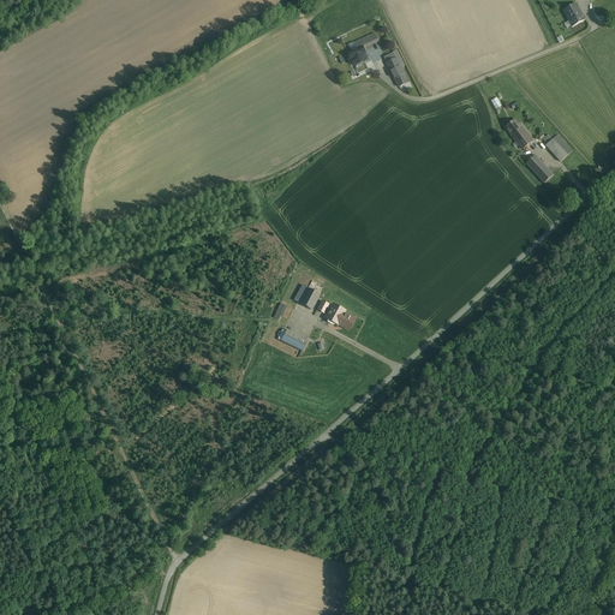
[(577,5),(563,12),(572,27),(585,19),(577,5)]
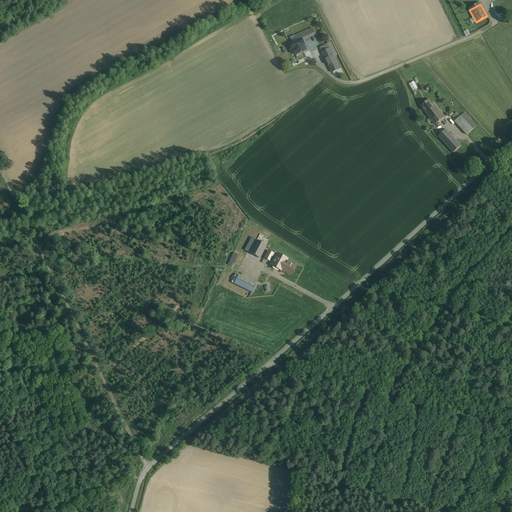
[(289,44),(294,55),(306,50),(301,39),(289,44)]
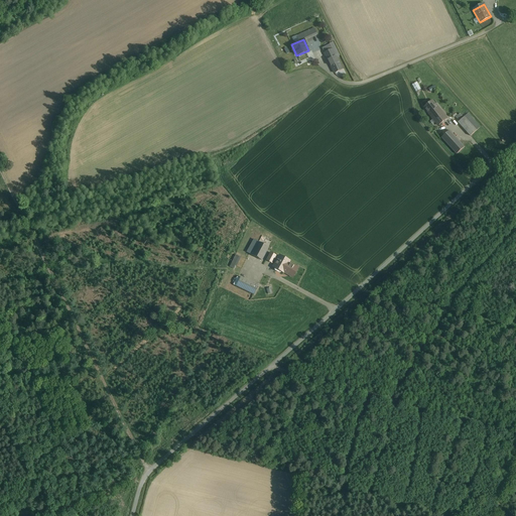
[(331,44),(323,48),(334,73),(343,69),(331,44)]
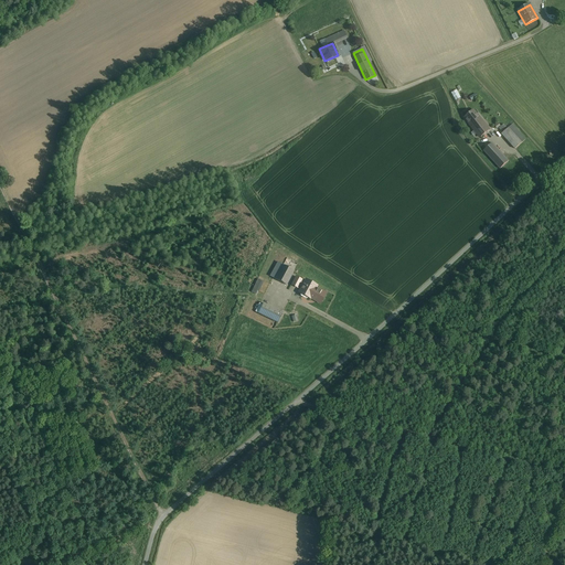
[(452,93),(456,100),(462,98),(458,89),(452,93)]
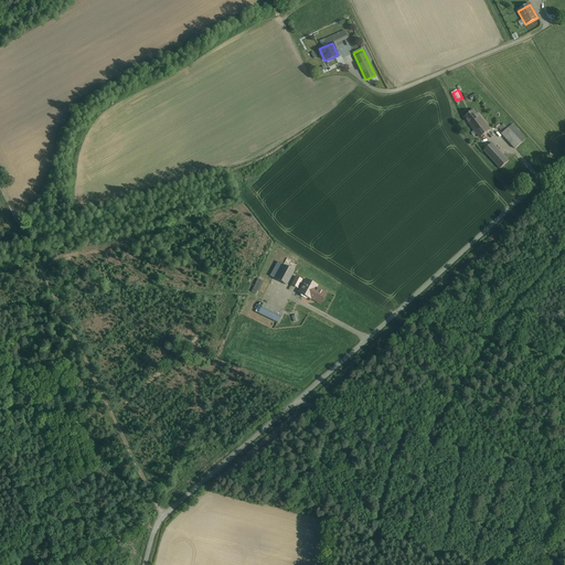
[(475,110),(464,118),(479,138),(489,129),(475,110)]
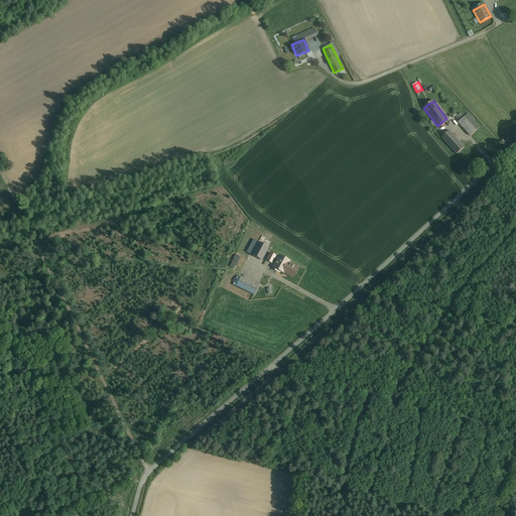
[(468,114),(458,123),(470,136),(480,127),(468,114)]
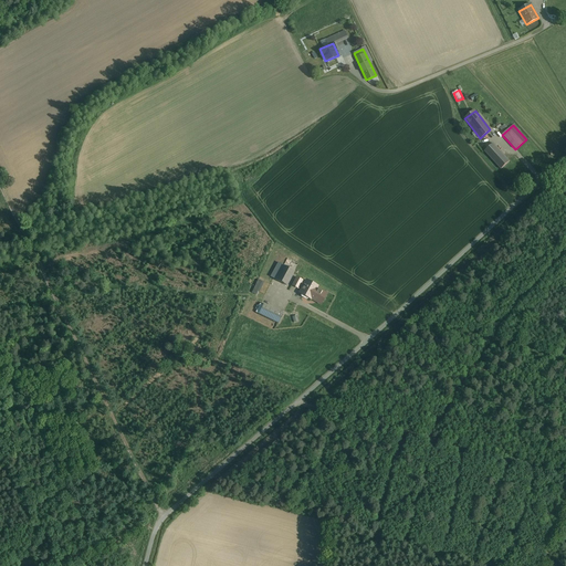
[(493,145),(485,152),(500,168),(507,161),(493,145)]
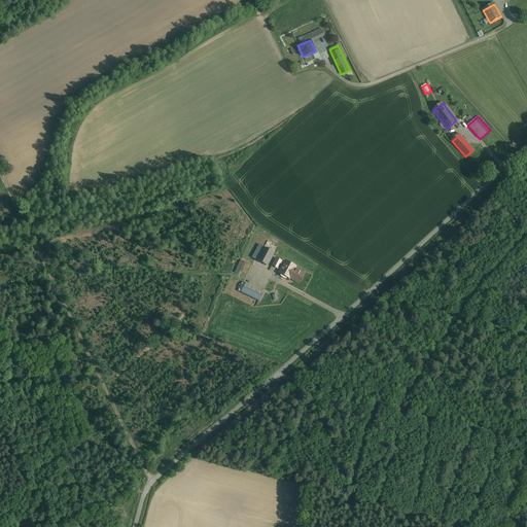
[(252,258),(254,259),(267,267),(274,253),(265,247),(259,245),(252,258)]
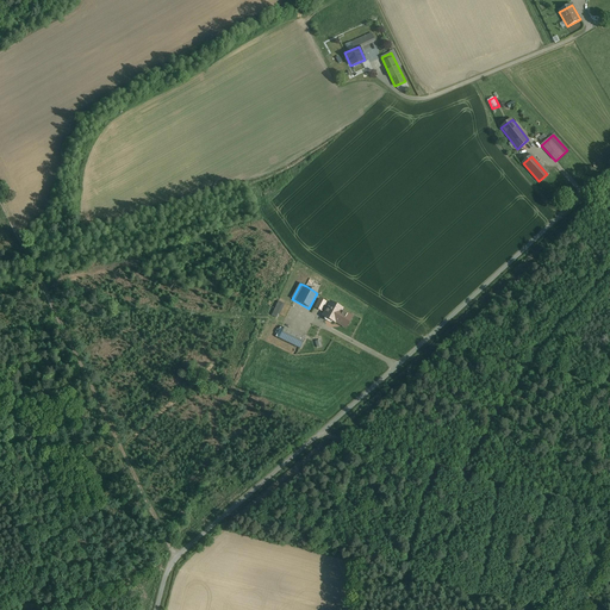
[(325,303),(319,299),(315,307),(322,311),(323,309),(325,303)]
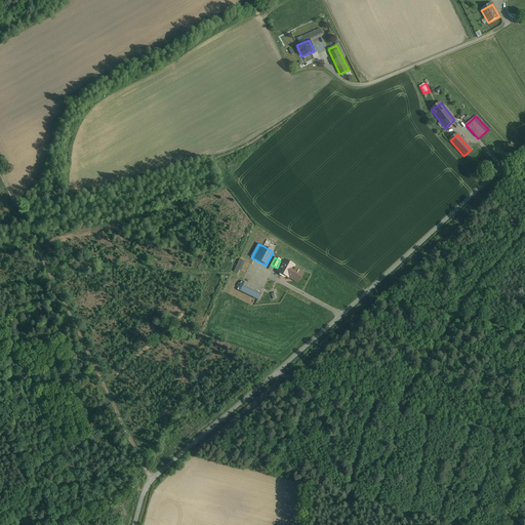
[(243,261),(239,259),(234,272),(238,274),(239,271),(238,271),(243,261)]
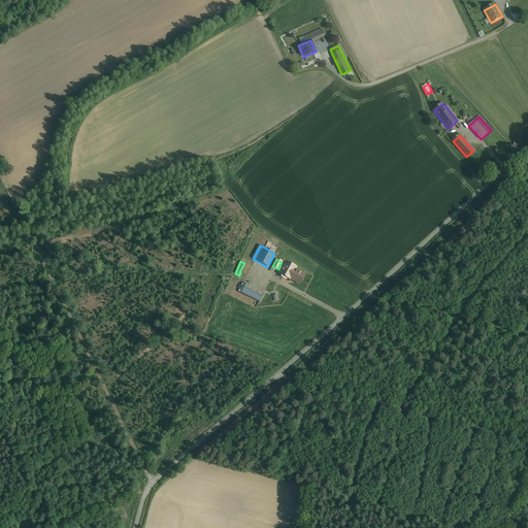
[(283,274),(299,284),(304,274),(296,269),(285,264),(283,268),(282,269),(285,271),(283,274)]
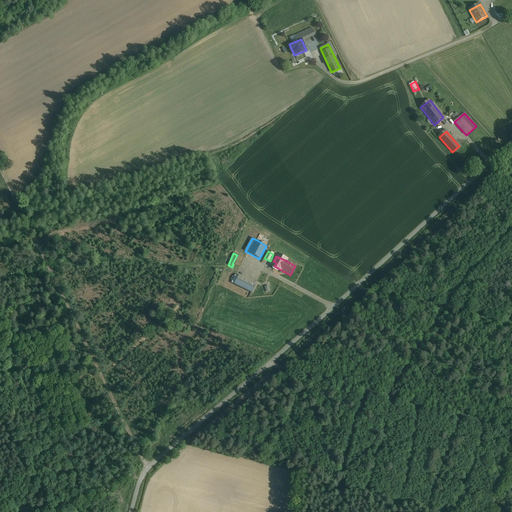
[(238,276),(234,284),(252,293),(256,284),(238,275),(238,276)]
